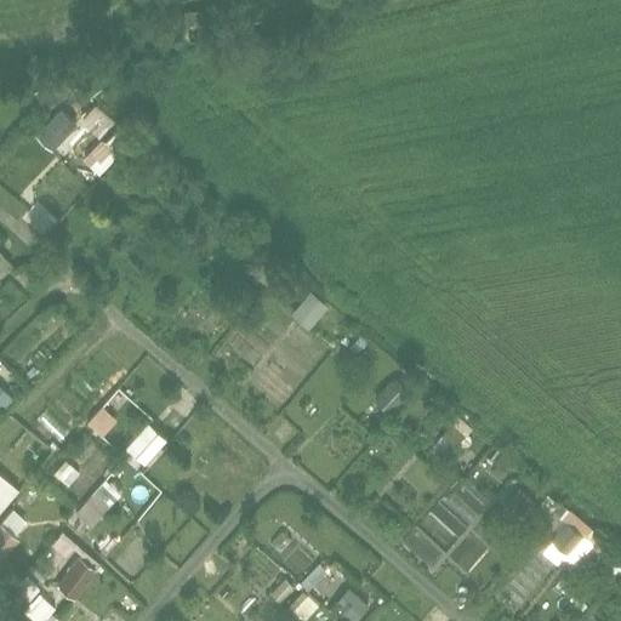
[(26,102),(35,115),(64,97),(55,83),(26,102)]
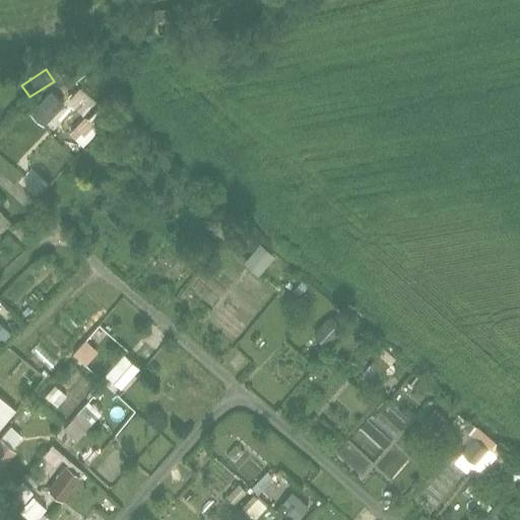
[(69,100),(84,116),(98,103),(82,87),(69,100)]
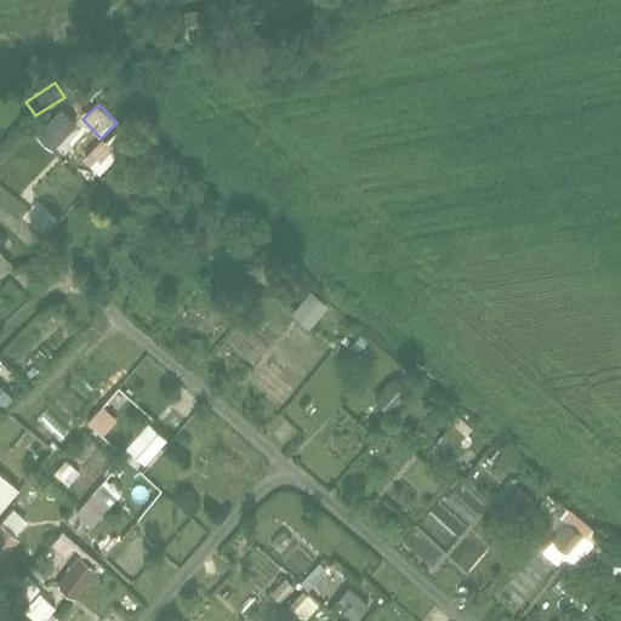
[(49,127),(81,160),(101,141),(80,119),(74,125),(62,113),(49,127)]
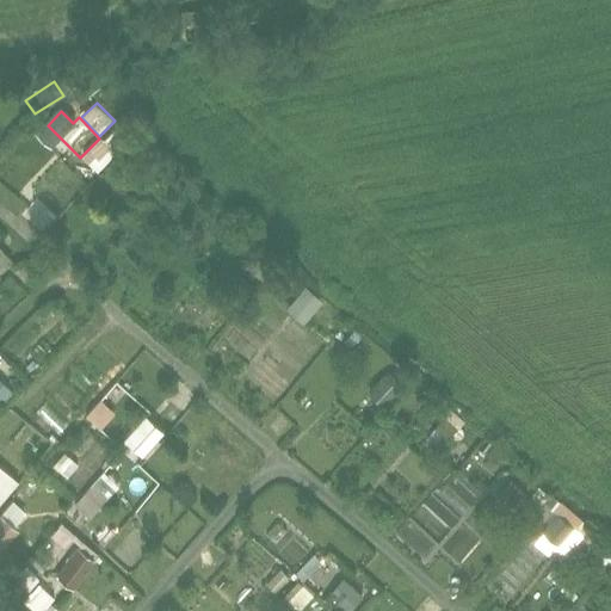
[(100,174),(118,153),(100,139),(82,160),(100,174)]
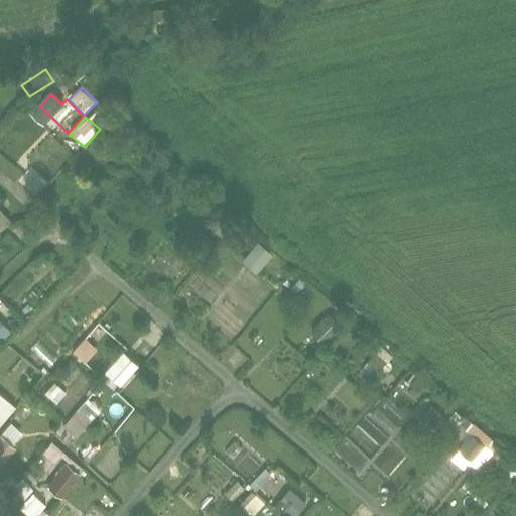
[(0,233),(13,220),(0,207),(0,233)]
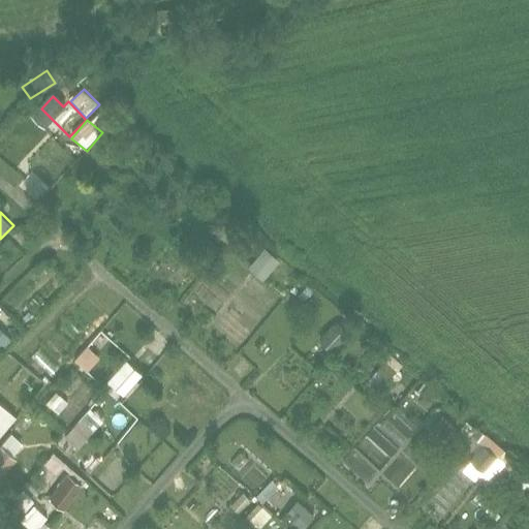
[(267,248),(249,268),(265,281),(282,260),(267,248)]
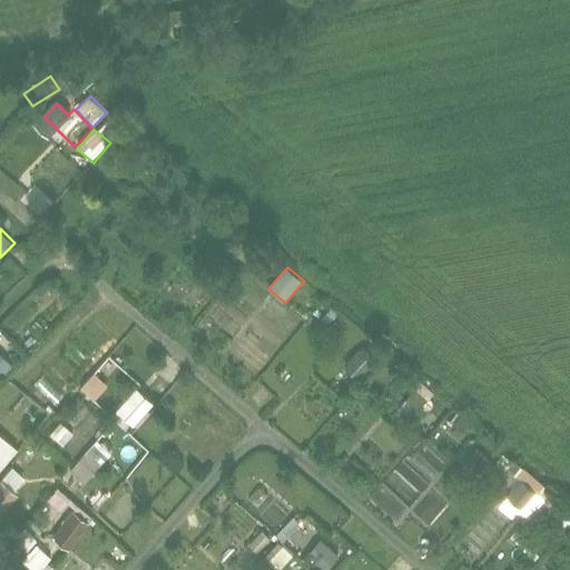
[(362,382),(381,361),(363,345),(344,367),(362,382)]
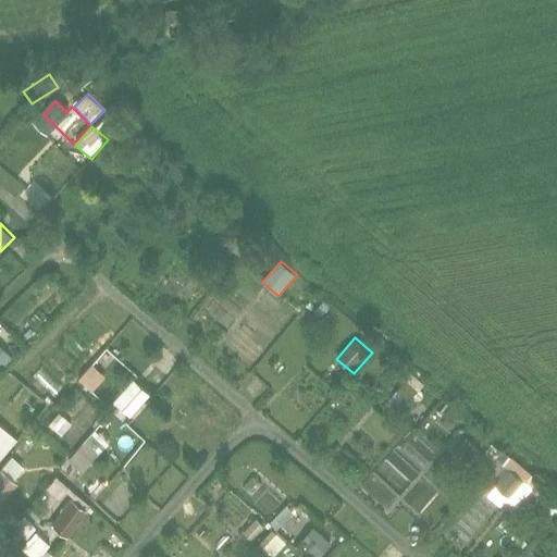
[(0,368),(12,357),(0,343),(0,368)]
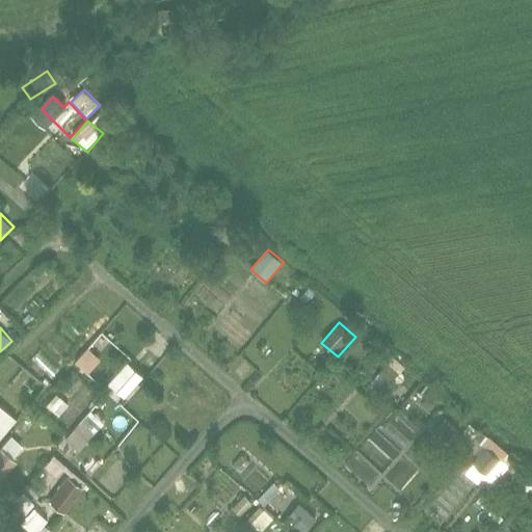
[(90,347),(76,361),(87,373),(103,360),(90,347)]
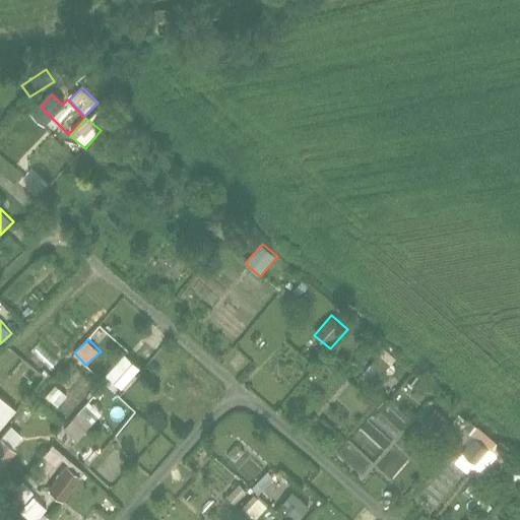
[(107,373),(124,387),(143,365),(126,350),(107,373)]
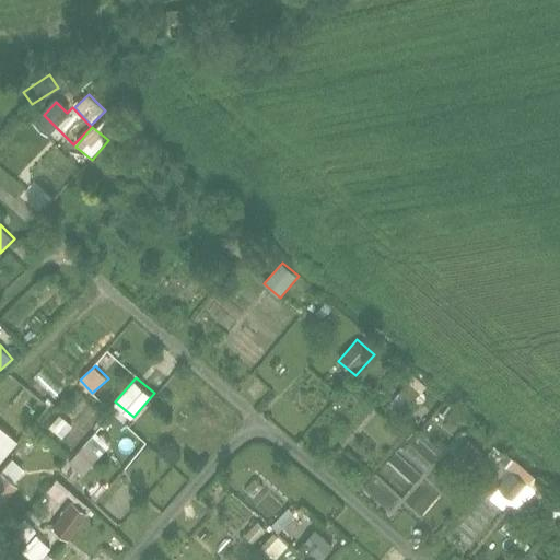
[(389,404),(400,413),(421,391),(410,381),(389,404)]
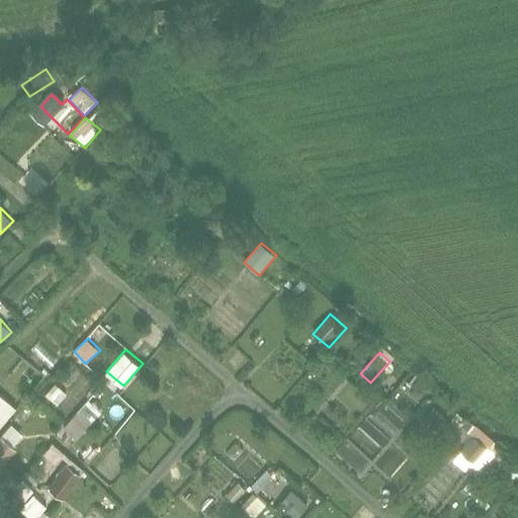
[(54,385),(46,397),(58,405),(66,395),(54,385)]
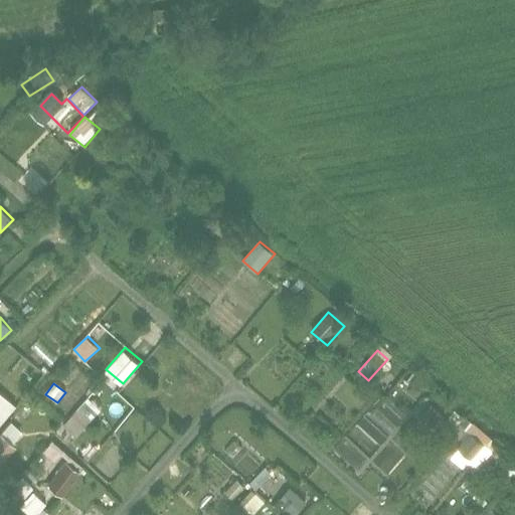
[(0,424),(17,407),(0,390),(0,424)]
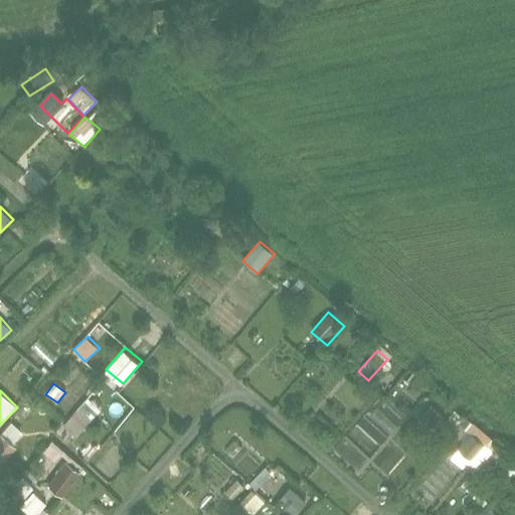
[(443,441),(459,424),(435,402),(418,418),(443,441)]
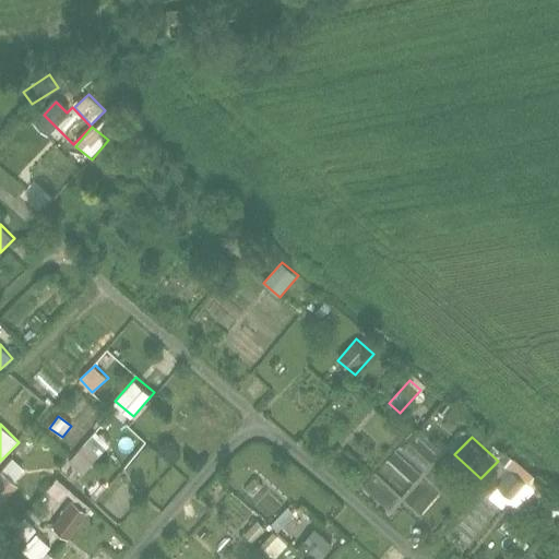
[(0,503),(28,472),(13,458),(0,473),(0,503)]
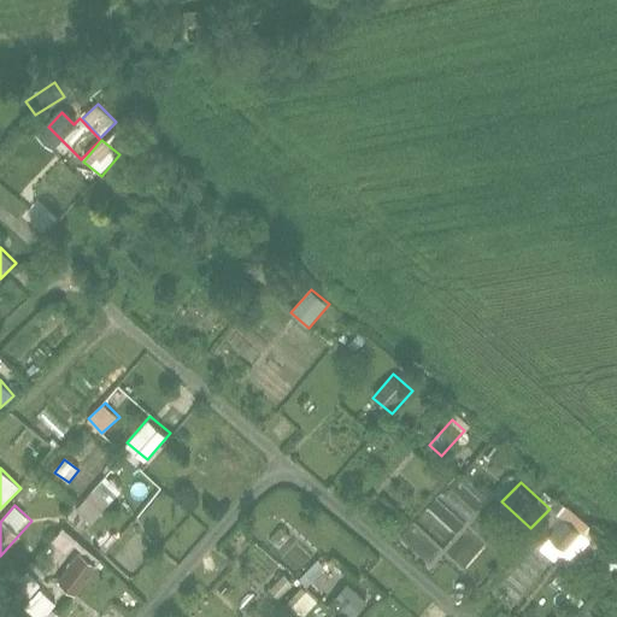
[(563,544),(571,524),(559,519),(551,538),(563,544)]
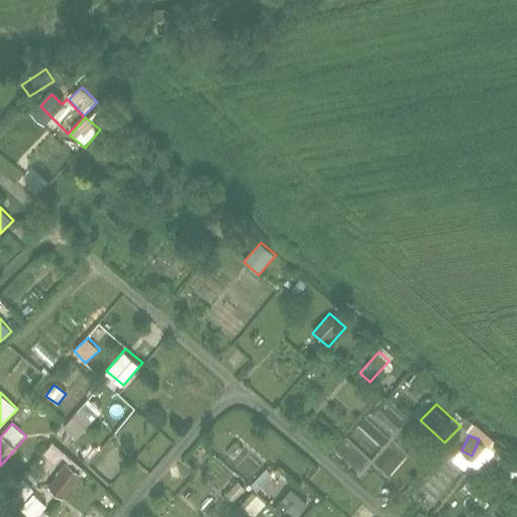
[(52,444),(42,454),(54,463),(62,453),(52,444)]
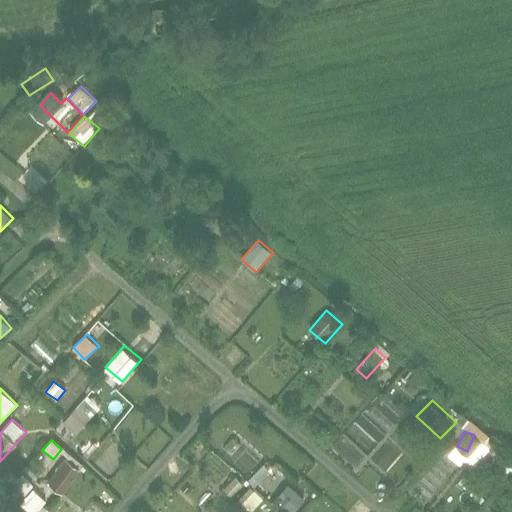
[(41,452),(25,470),(35,479),(51,462),(41,452)]
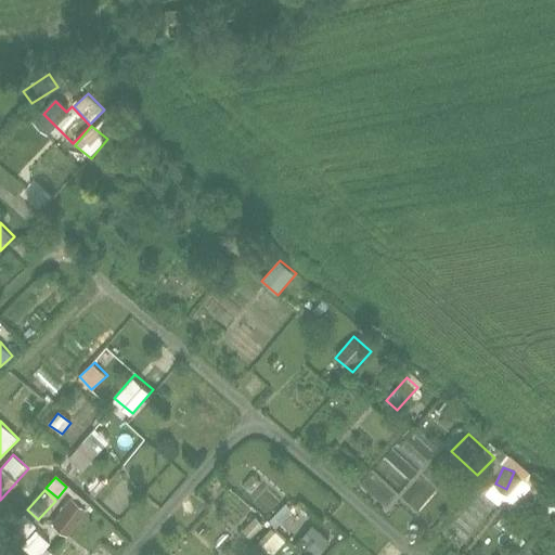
[(74,532),(89,504),(66,491),(50,519),(74,532)]
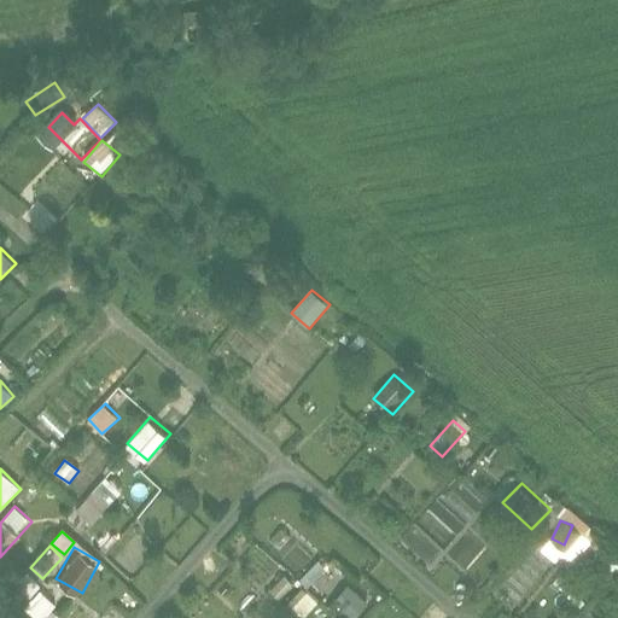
[(309,586),(327,567),(319,559),(301,577),(309,586)]
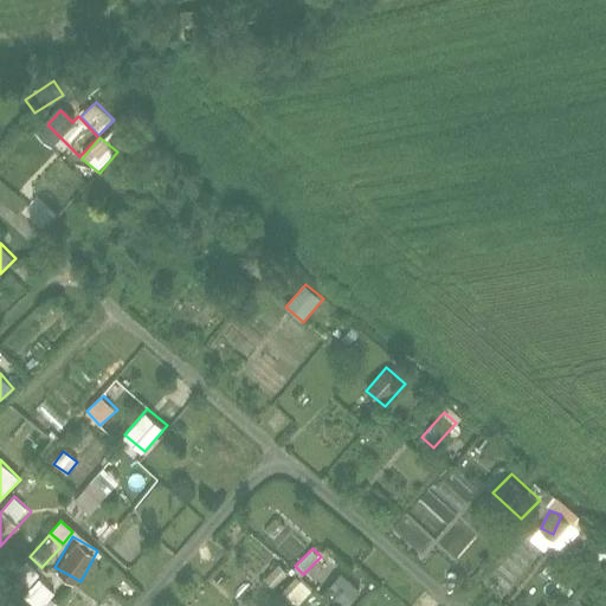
[(559,584),(567,569),(552,560),(543,574),(559,584)]
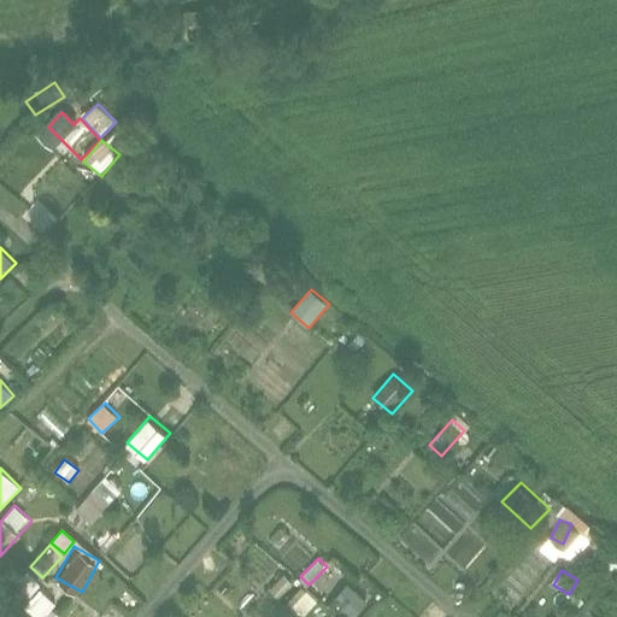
[(340,616),(354,616),(369,600),(348,582),(327,605),(340,616)]
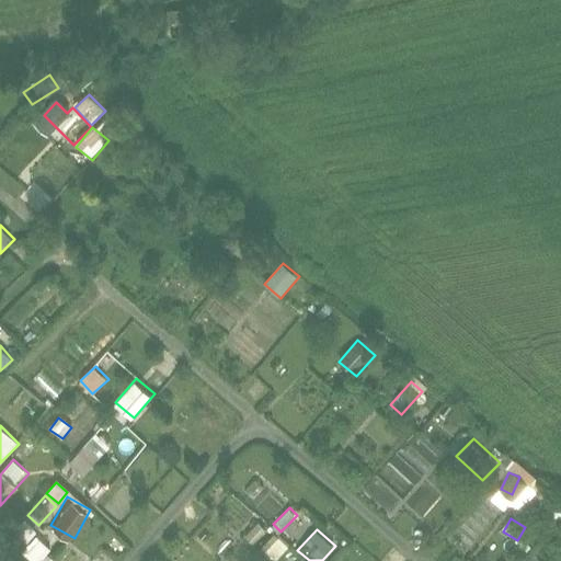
[(275,560),(288,546),(274,534),(261,548),(275,560)]
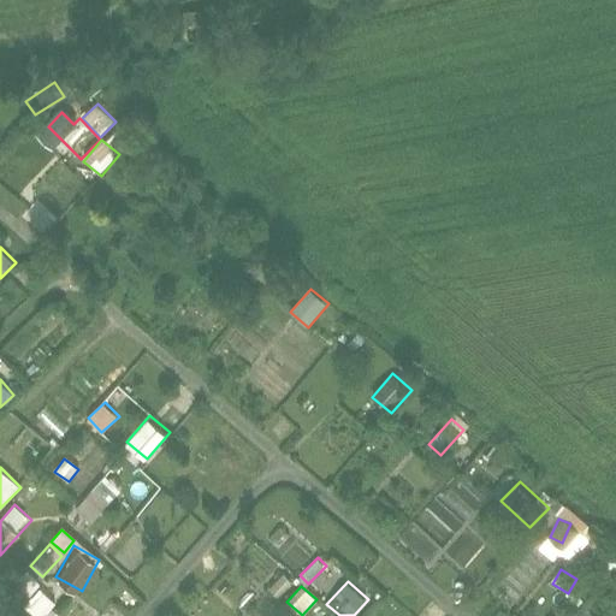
[(42,590),(27,606),(36,615),(43,615),(57,603),(42,590)]
